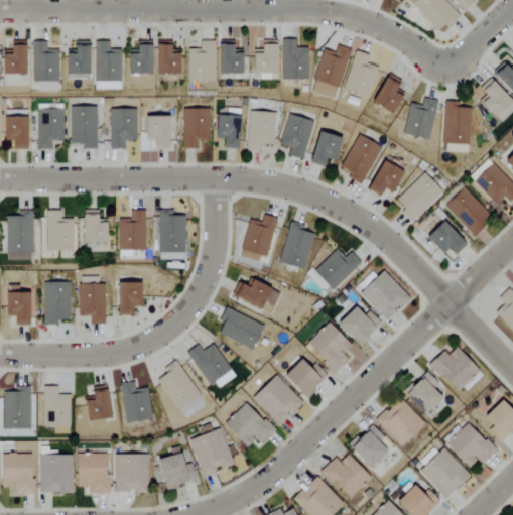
[(461,16),(445,0),(415,0),(413,2),(438,29),(446,21),(451,25),(461,16)]
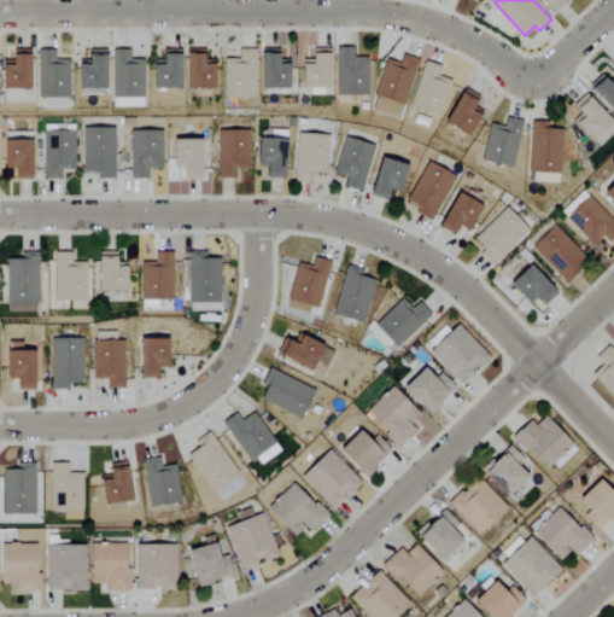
[(544,0),(556,12),(569,1),(568,0),(544,0)]
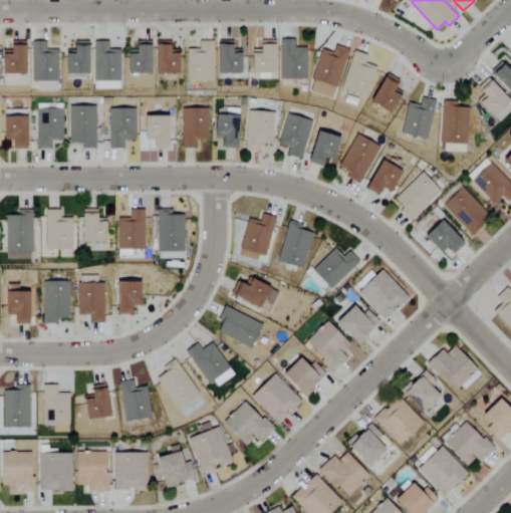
[(307,79),(308,47),(296,46),(296,39),(282,39),(281,78),(307,79)]
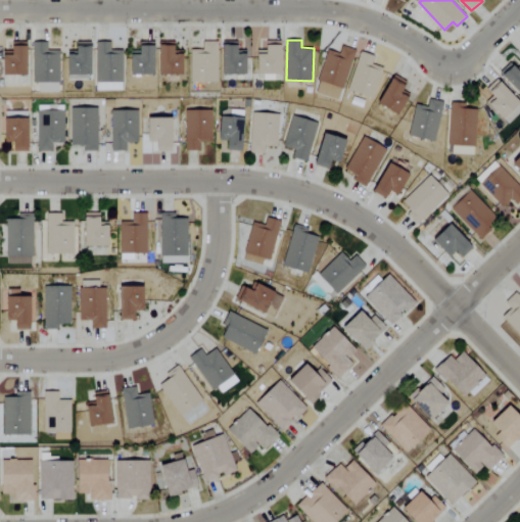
[(60,49),(48,49),(48,42),(34,41),(33,82),(40,83),(40,91),(60,91),(60,49)]
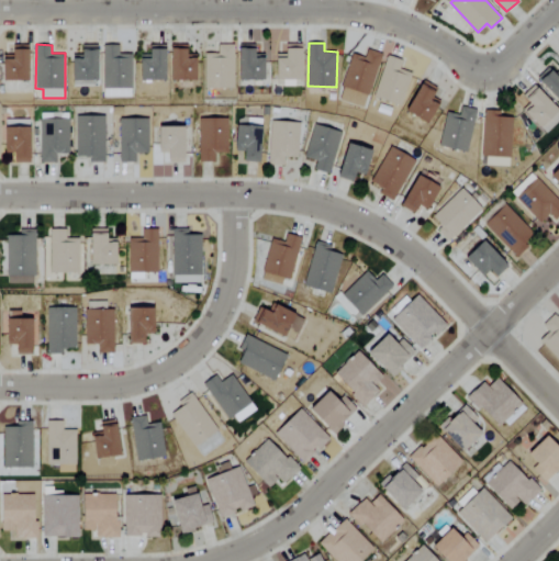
[(133,97),(134,53),(121,53),(121,44),(105,44),(104,97),(133,97)]
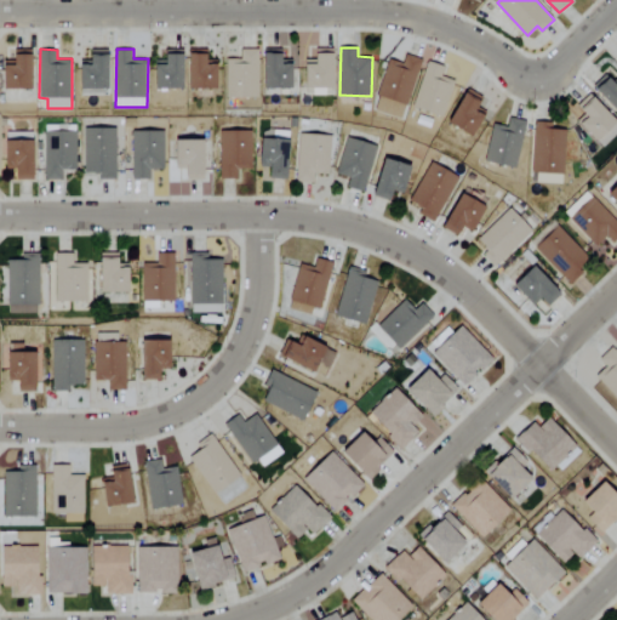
[(181,89),(182,50),(164,49),(164,60),(154,60),(153,87),(181,89)]
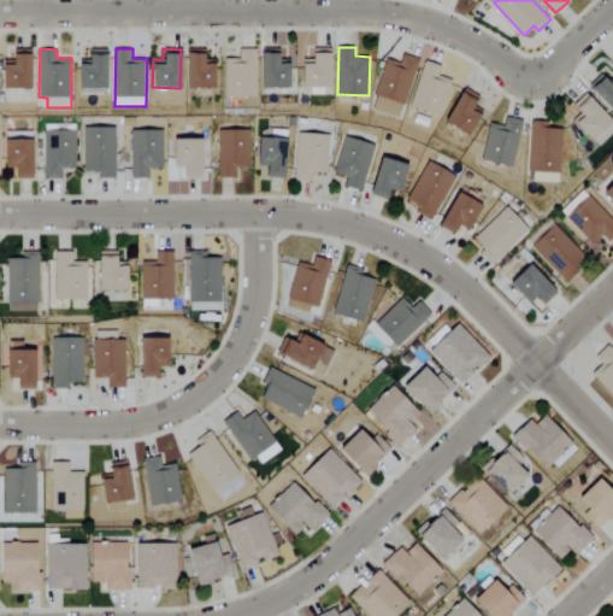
[(227,95),(258,97),(258,48),(241,48),(240,58),(227,58),(227,95)]
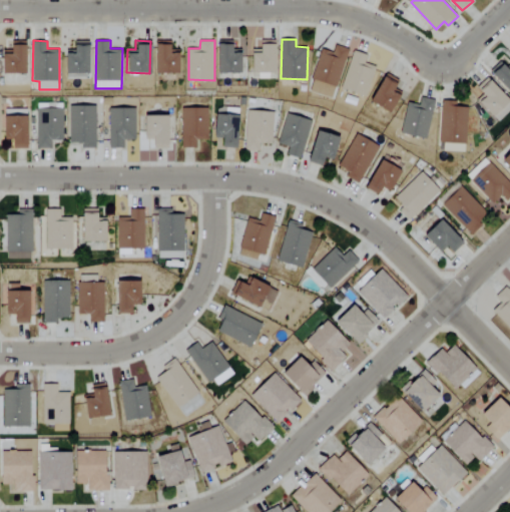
[(240,72),(240,52),(231,52),(231,42),(216,42),(216,72),(240,72)]
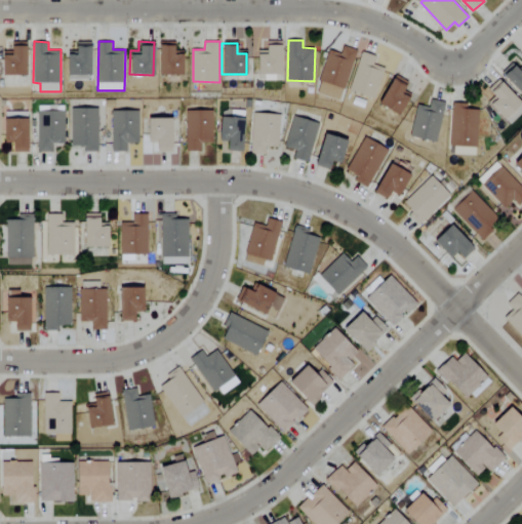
[(257,54),(257,74),(266,74),(265,80),(280,80),(281,43),(266,43),(266,54),(257,54)]
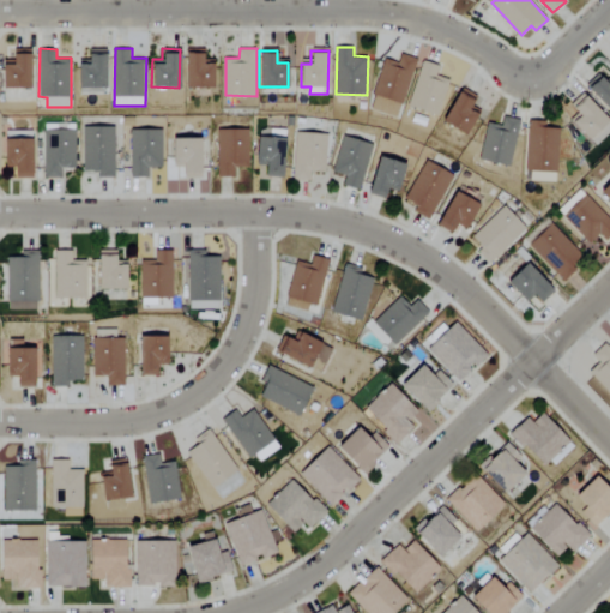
[(106,88),(107,52),(89,52),(88,64),(78,64),(78,86),(106,88)]
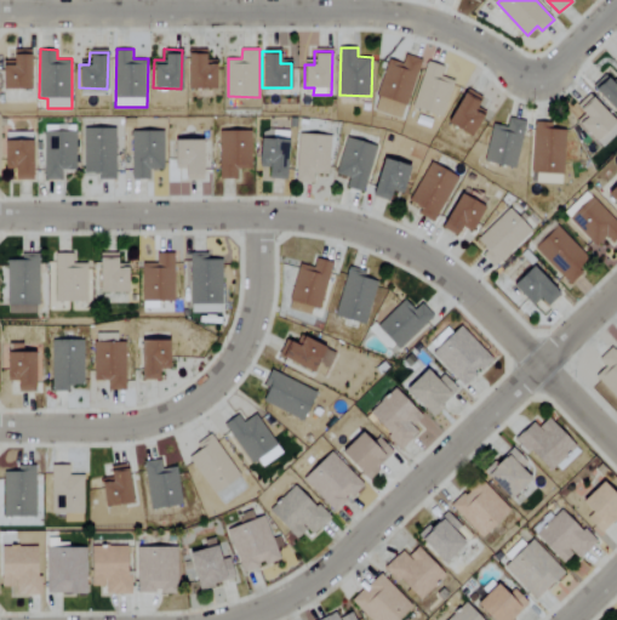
[(205,52),(188,52),(188,89),(216,87),(216,64),(205,64),(205,52)]
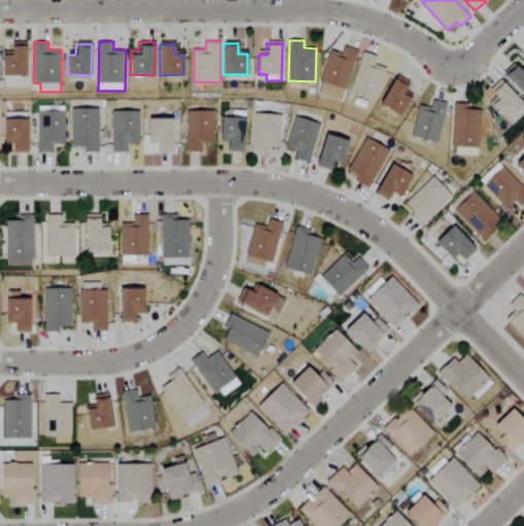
[(358,49),(345,45),(343,54),(330,49),(320,81),(323,82),(321,94),(344,100),(358,49)]
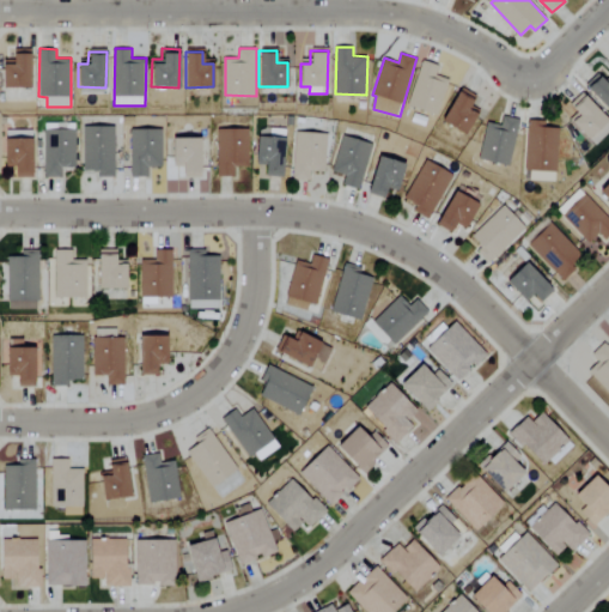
[(30,55),(2,54),(2,86),(30,88),(30,55)]
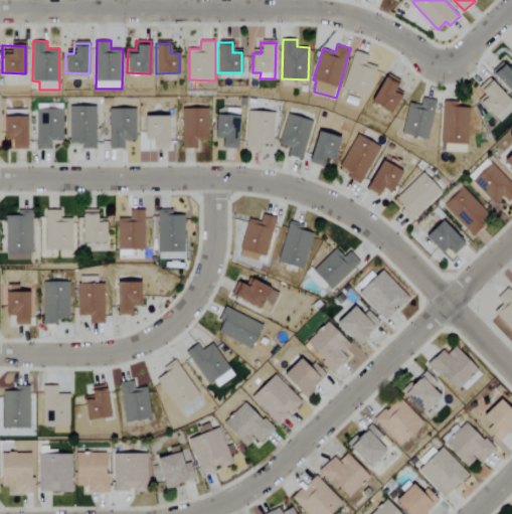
[(370,55),(355,50),(344,89),(369,97),(378,66),(368,62),(370,55)]
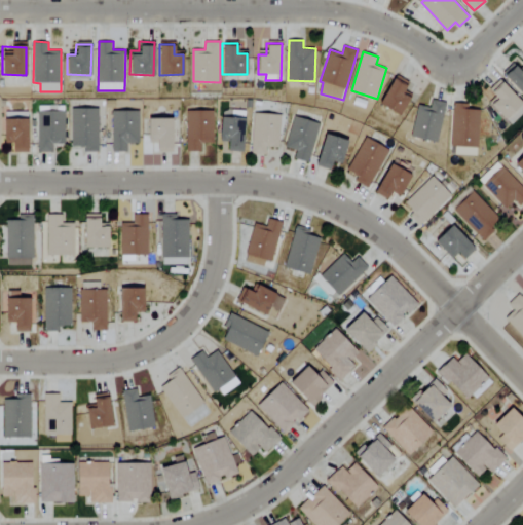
[(522,70),(521,71),(514,64),(503,76),(522,92),(522,70)]
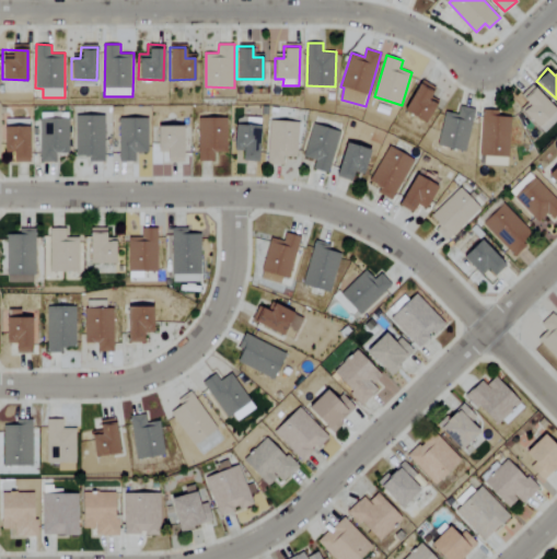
[(437,86),(422,79),(403,111),(425,123),(439,100),(431,95),(437,86)]
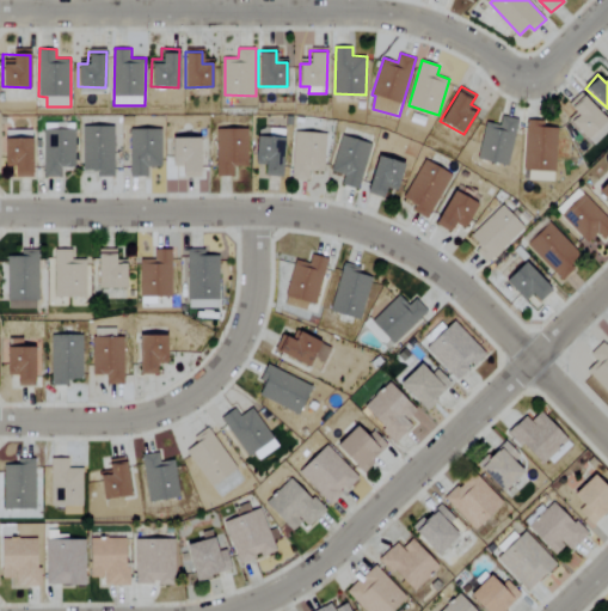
[(607,120),(582,93),(570,105),(578,115),(571,122),(587,139),(607,120)]
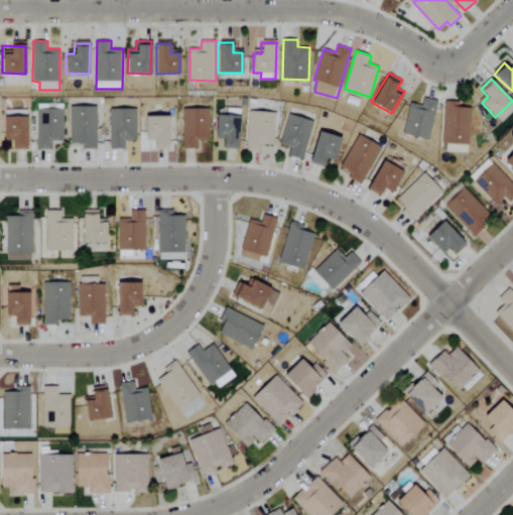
[(438,100),(423,97),(422,104),(410,102),(404,134),(430,139),(438,100)]
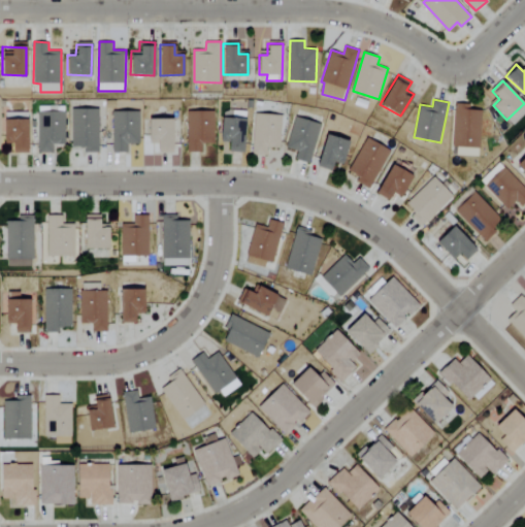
[(481,156),(482,109),(470,109),(470,103),(455,103),(455,147),(457,147),(457,156),(481,156)]
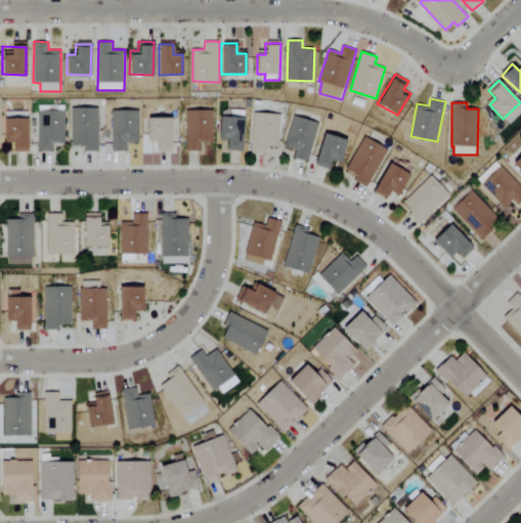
[(99,150),(98,107),(72,107),(73,145),(84,145),(84,151),(99,150)]
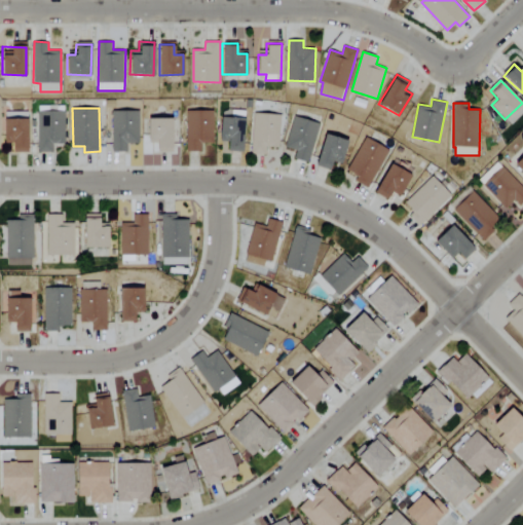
[(113,110),(112,151),(128,151),(128,144),(140,144),(141,111),(113,110)]
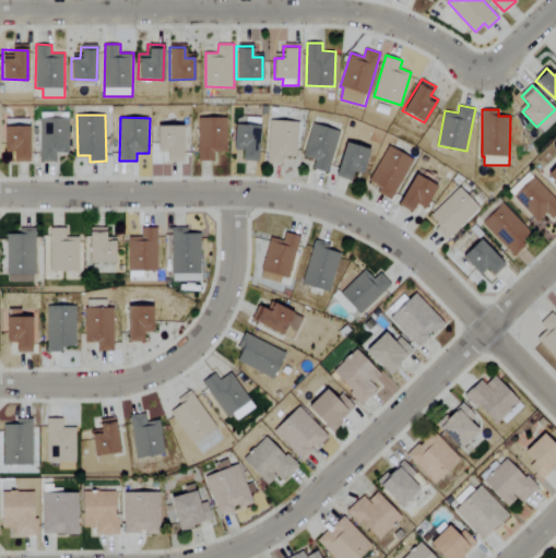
[(227,151),(228,117),(200,117),(199,161),(215,161),(215,151),(227,151)]
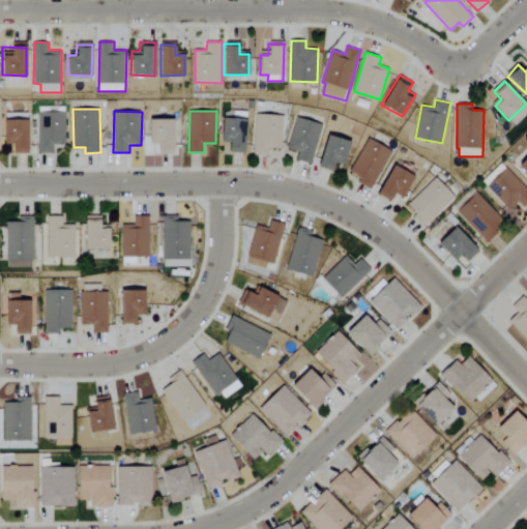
[(67,144),(66,112),(38,113),(39,152),(55,152),(55,144),(67,144)]
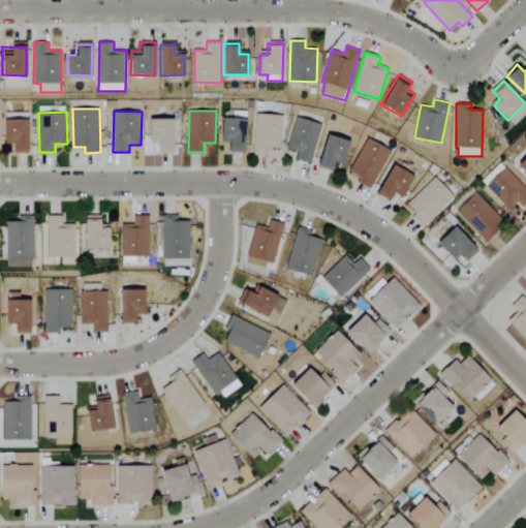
[(269,155),(269,148),(282,148),(283,115),(254,114),(253,155),(269,155)]
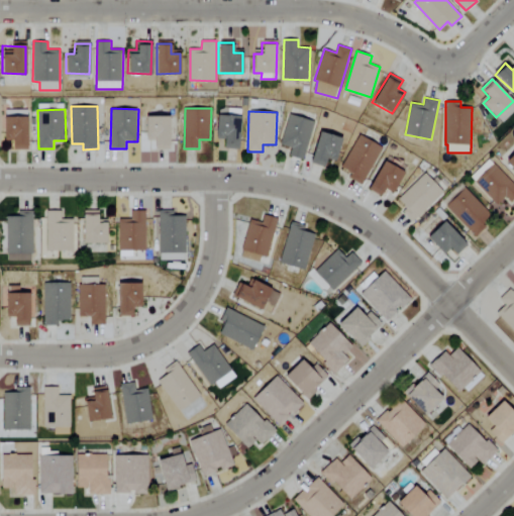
[(290,156),(304,160),(315,121),(290,114),(281,144),(292,147),(290,156)]
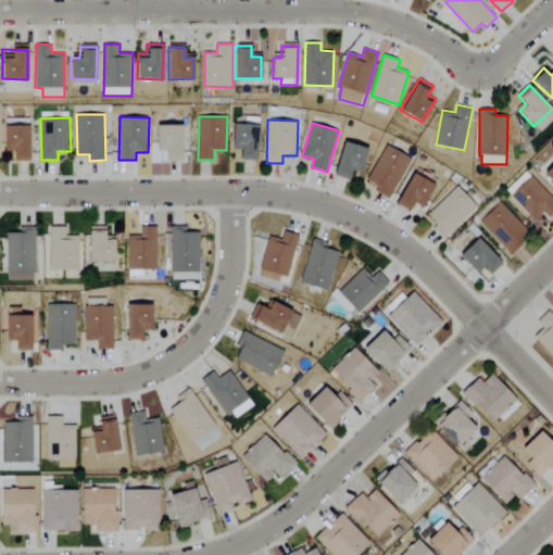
[(28,124),(3,125),(4,150),(13,149),(14,161),(29,160),(28,124)]
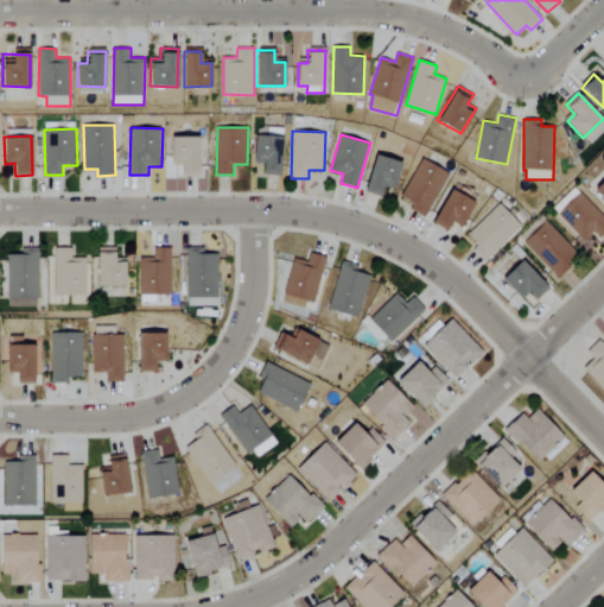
[(199,137),(171,136),(170,164),(182,164),(182,175),(198,176),(199,137)]
